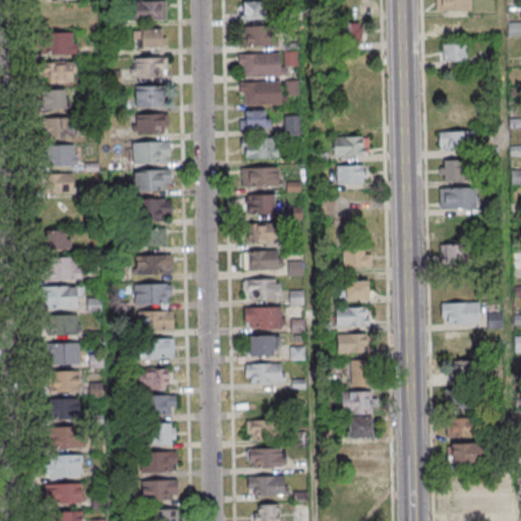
[(166,0),(139,0),(139,19),(166,19),(166,0)]
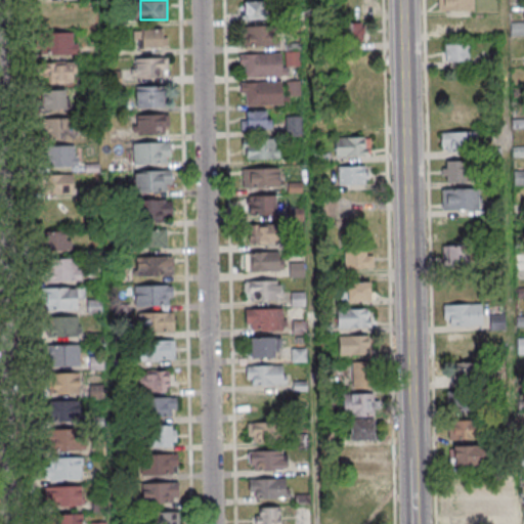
[(473,0),(437,0),(438,10),(473,10),(473,0)]
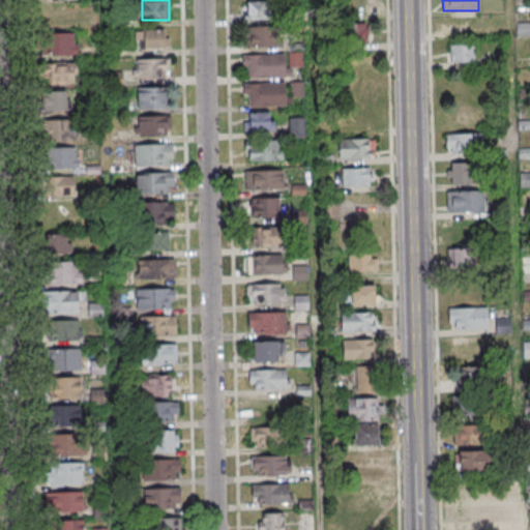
[(243,1),(243,20),(268,20),(268,1),(243,1)]
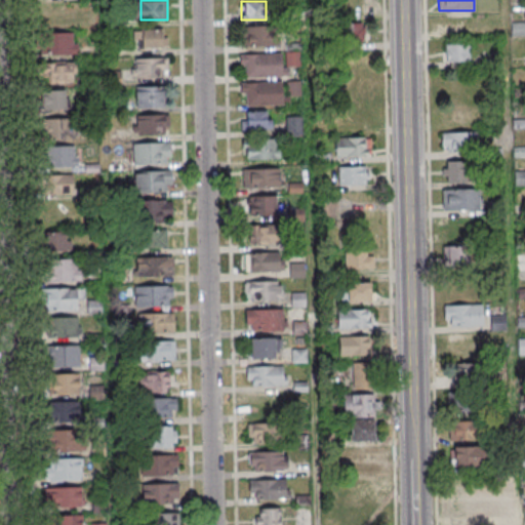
[(341,42),(366,42),(366,23),(341,23),(341,42)]
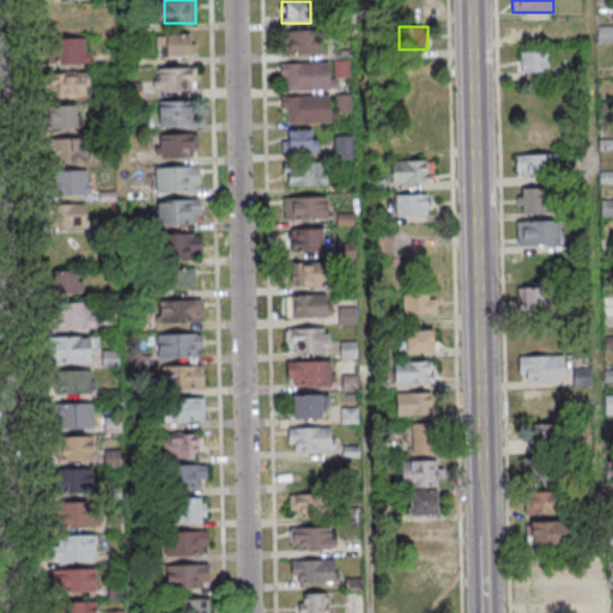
[(326,53),(326,30),(286,30),(286,53),(326,53)]
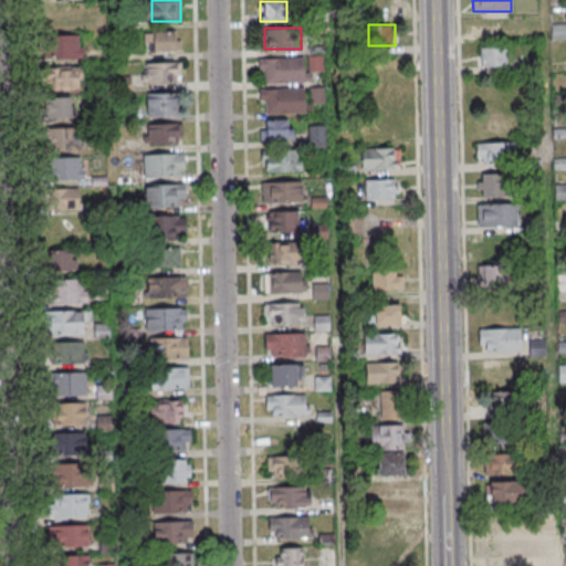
[(177,52),(177,32),(146,32),(146,52),(177,52)]
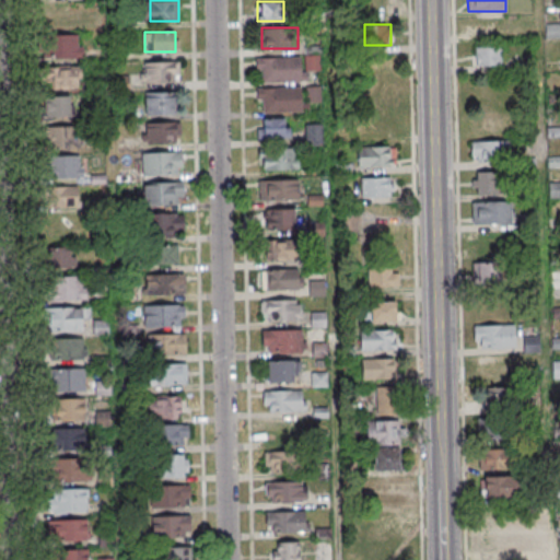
[(81,57),(81,35),(53,35),(53,57),(81,57)]
